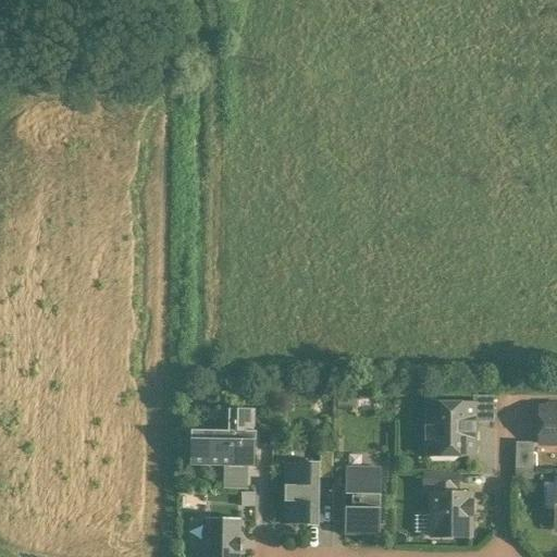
[(494,397),(473,397),(473,406),(474,406),(474,423),(494,423),(494,397)]
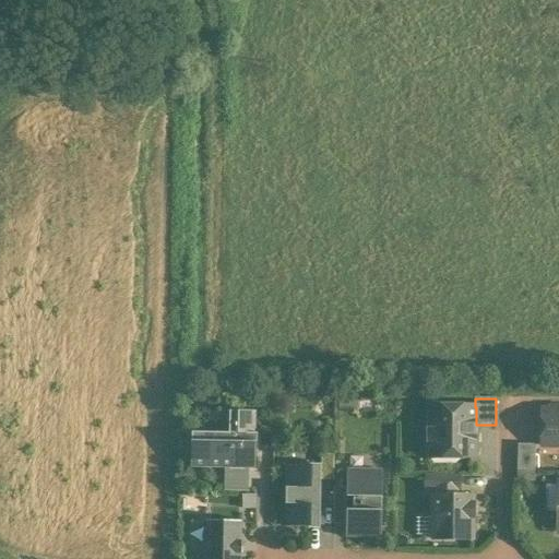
[(475,407),(428,407),(428,458),(476,458),(476,425),(476,407),(475,407)]
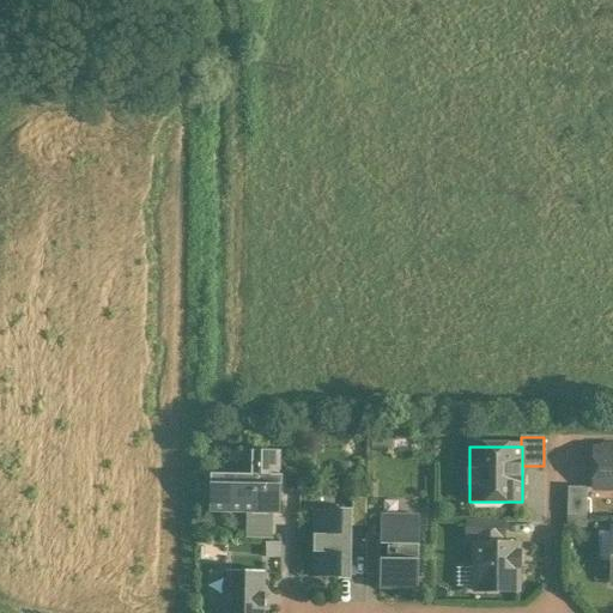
[(612,450),(594,451),(593,487),(612,487),(612,450)]
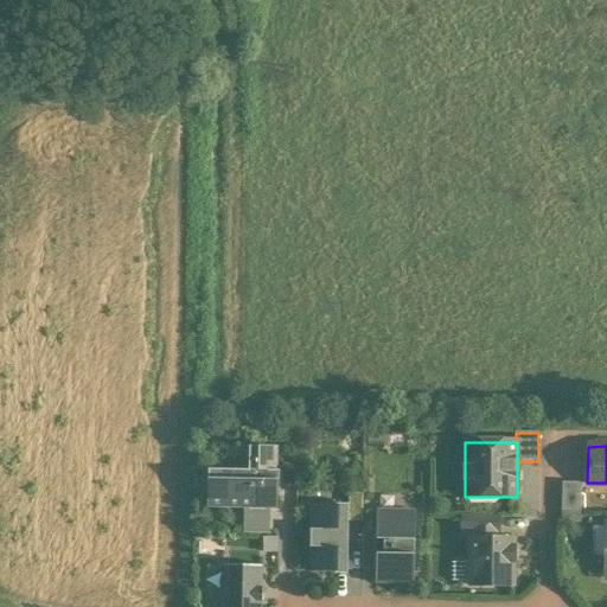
[(278,447),(249,447),(249,471),(209,470),(208,508),(248,509),(273,509),(276,509),(278,481),(280,481),(280,471),(278,471),(278,447)]
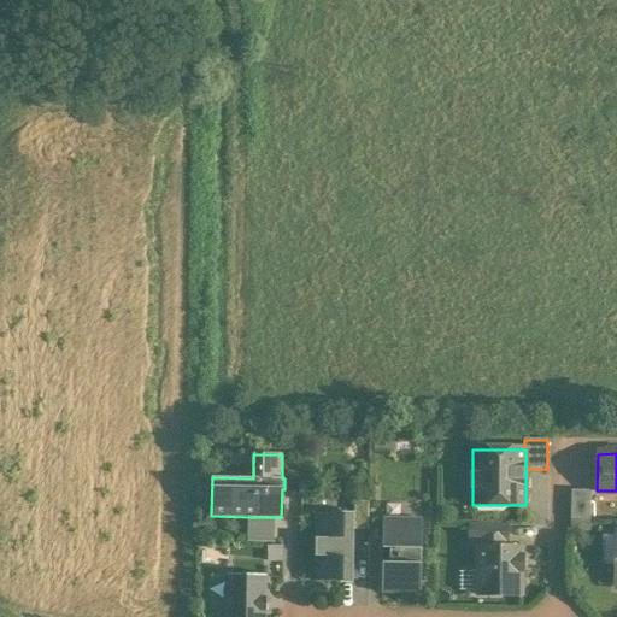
[(571,519),(591,519),(592,491),(573,491),(571,519)]
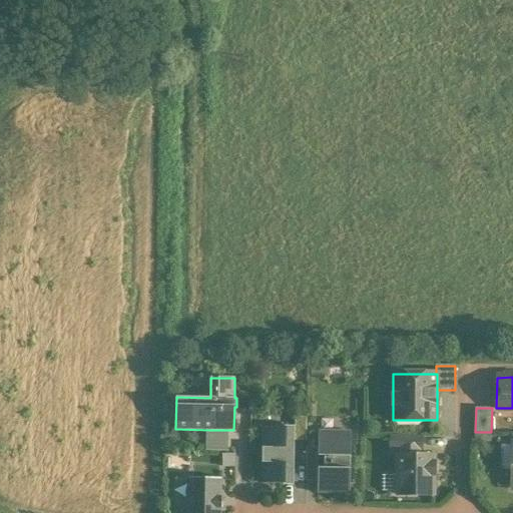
[(307,417),(295,417),(295,427),(295,430),(295,441),(307,441),(307,417)]
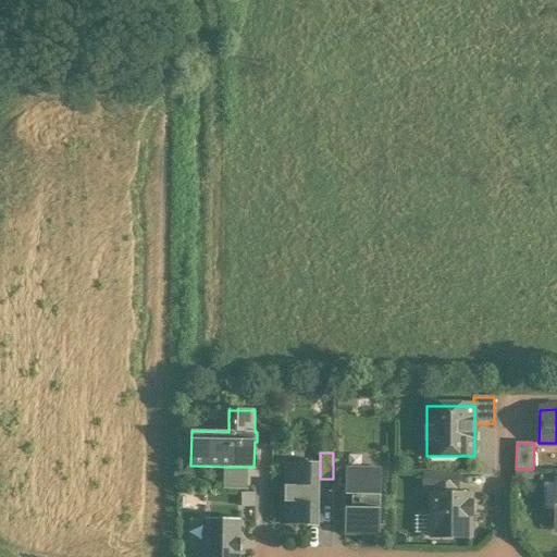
[(309,465),(285,465),(284,524),(307,525),(309,525),(309,523),(319,524),(320,479),(320,467),(310,467),(310,465),(309,465)]
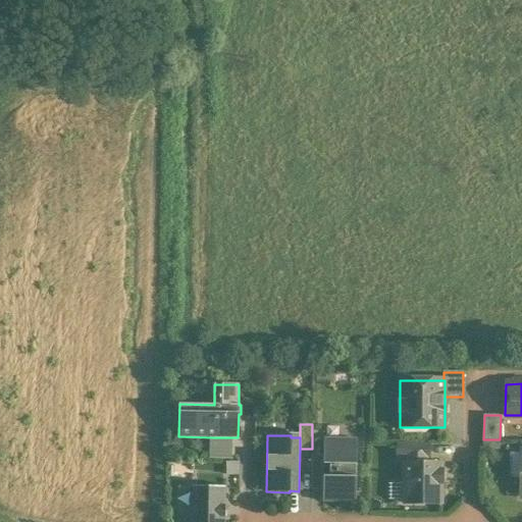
[(235,437),(213,437),(213,458),(233,458),(235,437)]
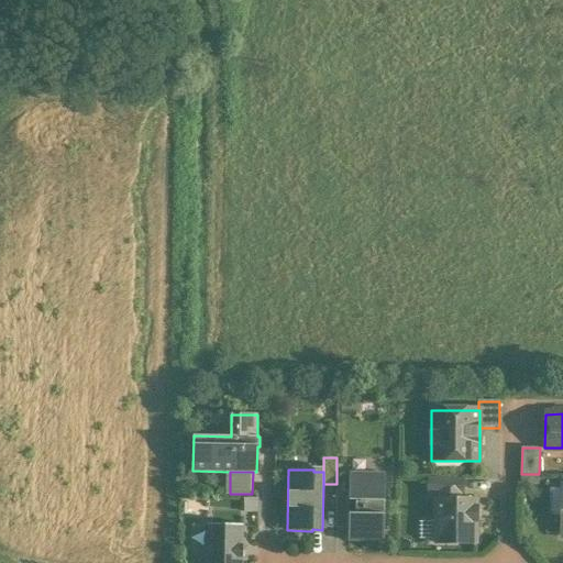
[(385,474),(350,473),(350,492),(350,500),(356,501),(356,515),(350,515),(349,529),(349,542),(384,542),(385,474)]
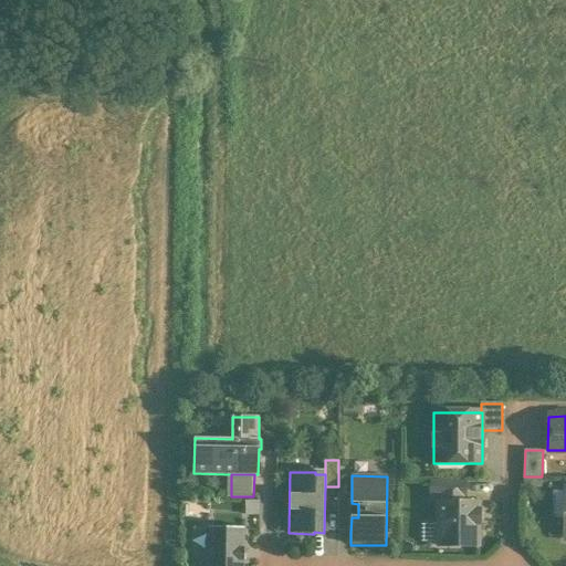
[(465,482),(432,481),(432,496),(441,496),(463,496),(465,496),(465,482)]
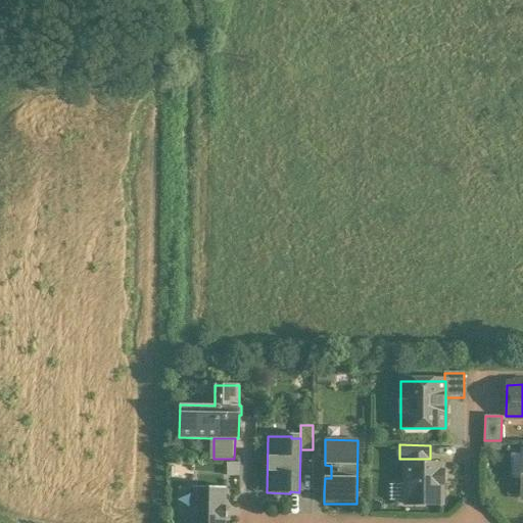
[(511,478),(522,477),(522,453),(511,454),(511,478)]
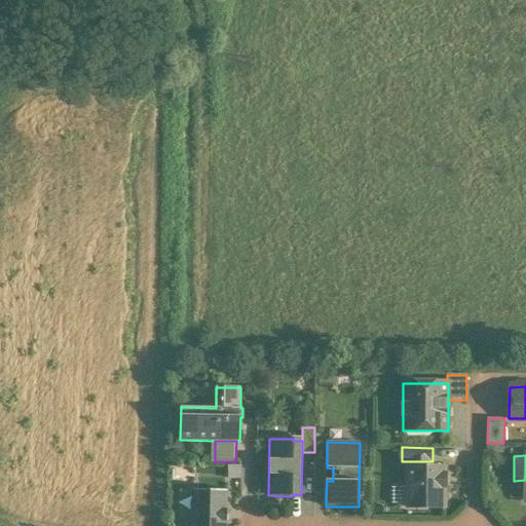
[(327,459),(314,458),(314,467),(327,467),(327,459)]
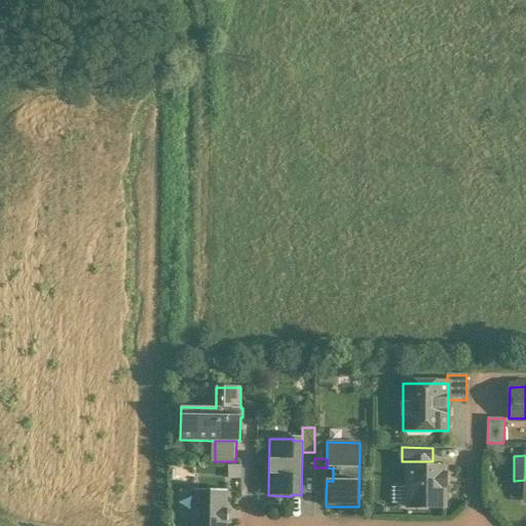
[(430,461),(410,461),(410,466),(409,466),(409,488),(407,488),(407,503),(409,503),(409,508),(444,508),(445,467),(430,466),(430,461)]
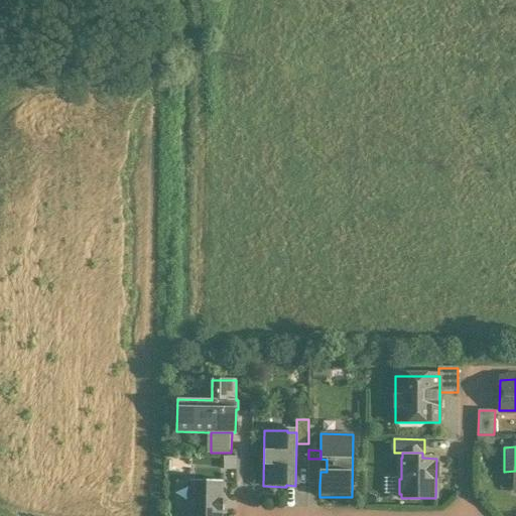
[(308,459),(307,484),(319,485),(320,472),(327,472),(327,460),(320,459),(308,459)]
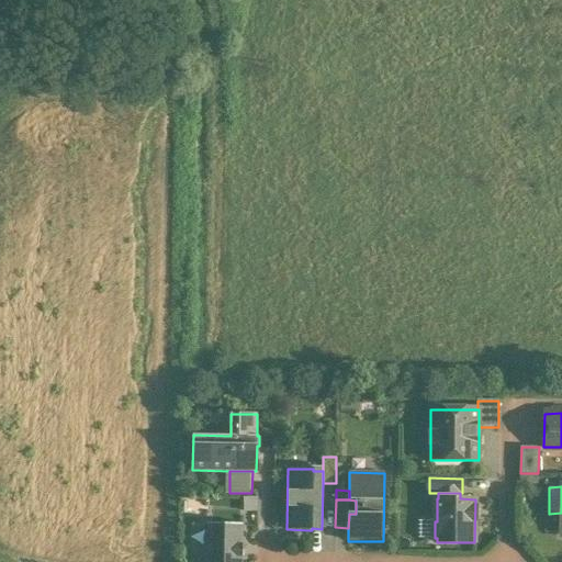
[(244,525),(206,524),(206,525),(208,525),(208,543),(205,543),(204,557),(206,557),(206,561),(242,561),(243,558),(245,558),(245,544),(243,544),(243,526),(244,526),(244,525)]
